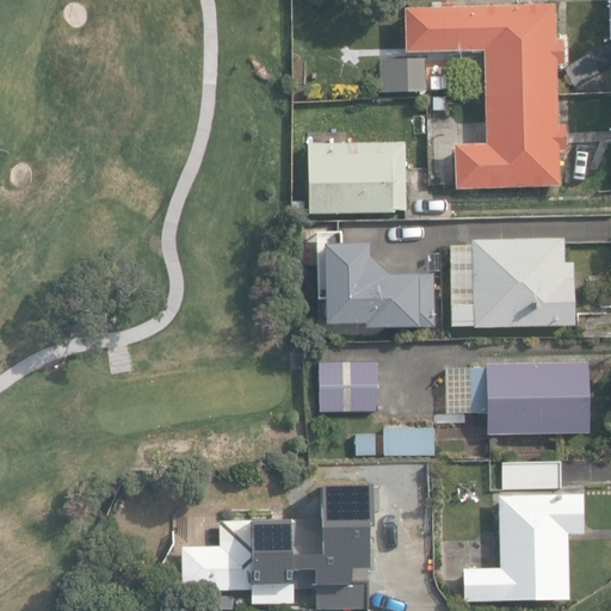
[(456,144),(457,187),(561,185),(560,148),(567,148),(566,125),(559,125),(557,63),(563,63),(562,37),(556,37),(555,5),(440,8),(440,1),(431,1),(431,8),(408,8),(406,8),(407,53),(485,50),(488,143),(456,144)]
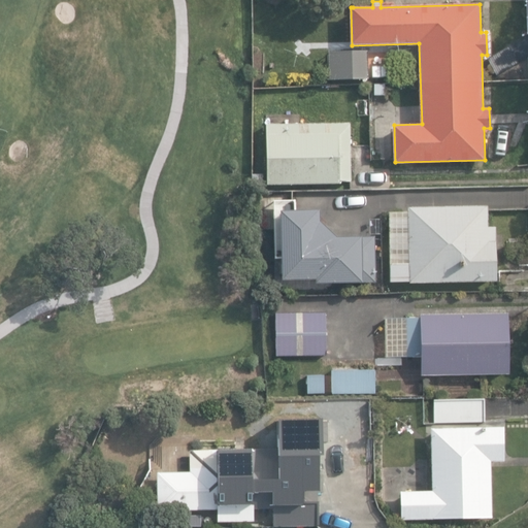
[(483,60),(493,77),(526,59),(516,41),(483,60)]
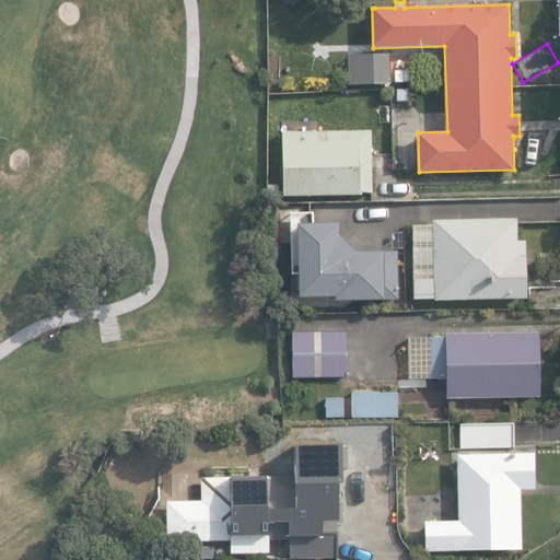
[(348,54),(350,84),(392,82),(391,51),(348,54)]
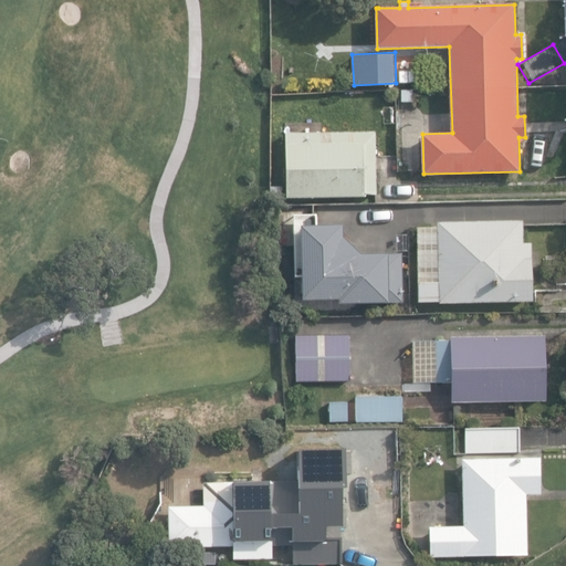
[(398,70),(398,82),(417,81),(416,70),(398,70)]
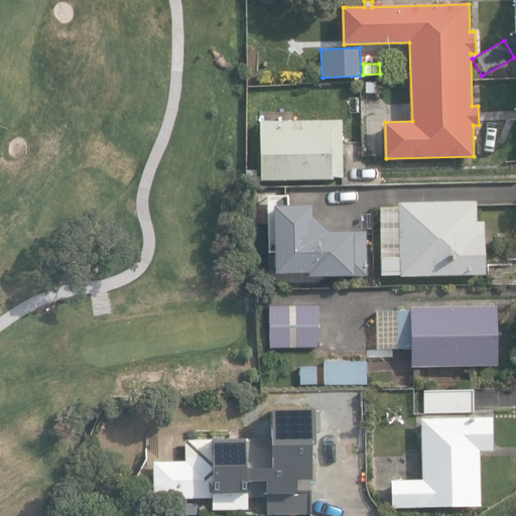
[(361,83),(361,93),(378,93),(378,83),(361,83)]
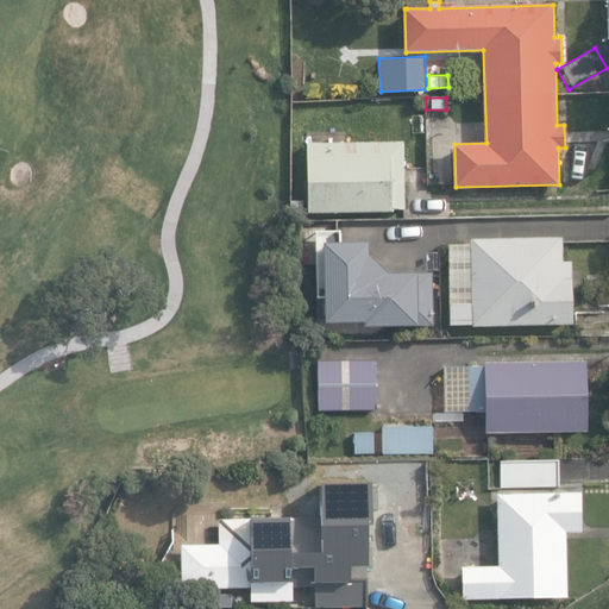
[(307,143),(309,211),(405,208),(403,140),(307,143)]
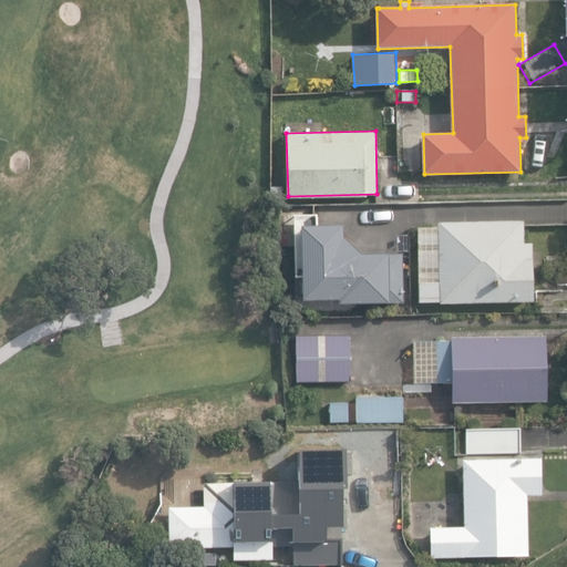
[(339,300),(339,305),(404,303),(402,253),(360,254),(343,237),(342,225),(316,226),(317,215),(292,216),(294,277),(303,277),(305,300),(339,300)]
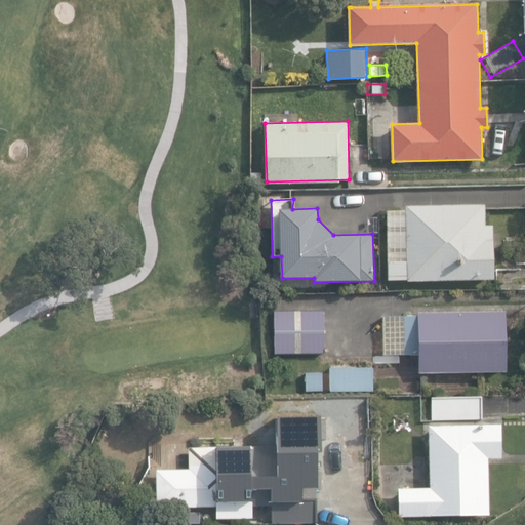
[(407,278),(408,280),(494,278),(492,238),(491,238),(490,225),(485,225),(484,203),(406,206),(406,209),(386,210),(388,279),(407,278)]
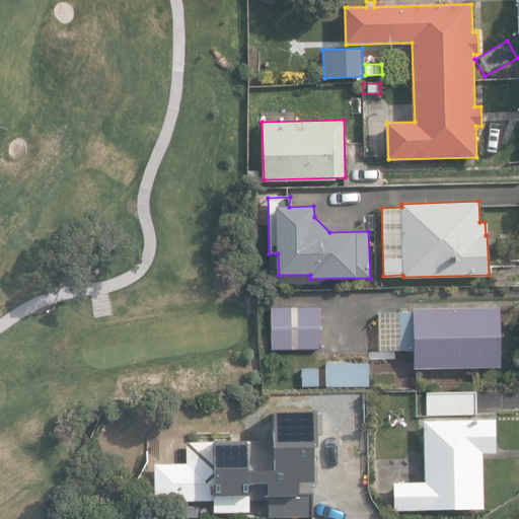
[(271,351),(319,350),(318,306),(270,307),(271,351)]
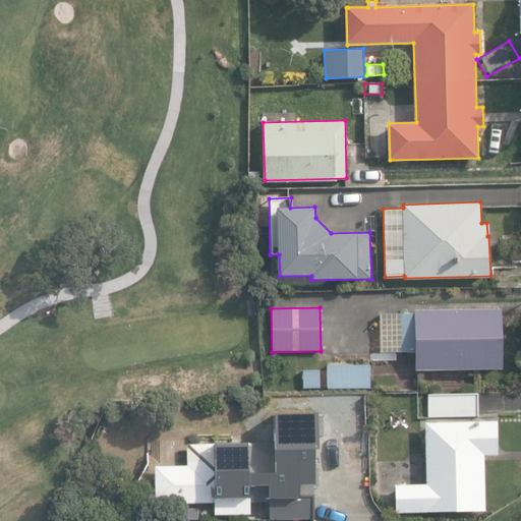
[(415,351),(416,371),(503,368),(501,309),(415,312),(411,312),(401,313),(400,313),(401,352),(415,351)]
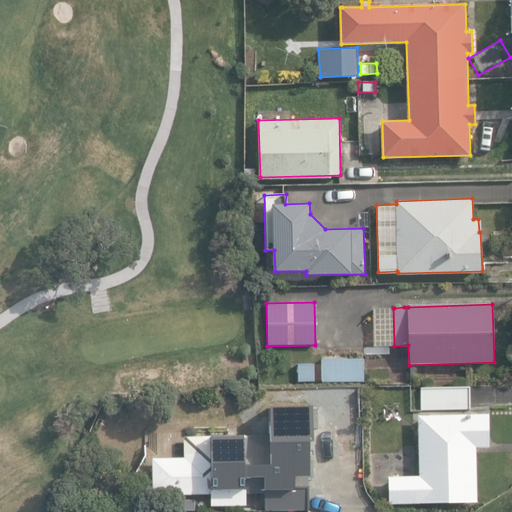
[(320,359),(320,378),(363,378),(363,358),(320,359)]
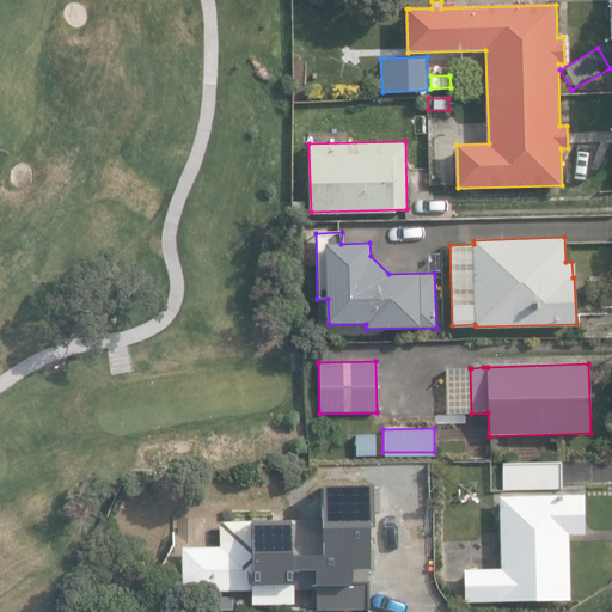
[(355,434),(355,451),(377,451),(377,434),(355,434)]
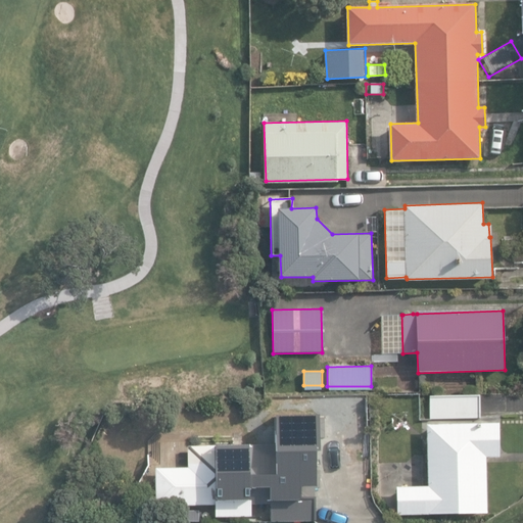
[(429,396),(430,419),(481,418),(481,395),(429,396)]
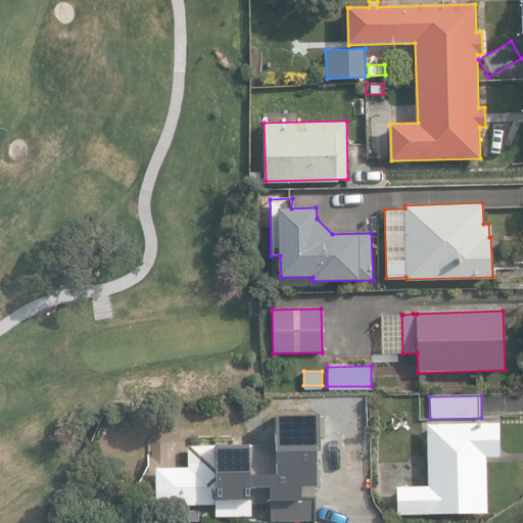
[(396,486),(396,515),(487,513),(486,458),(498,457),(498,422),(425,423),(426,486),(396,486)]
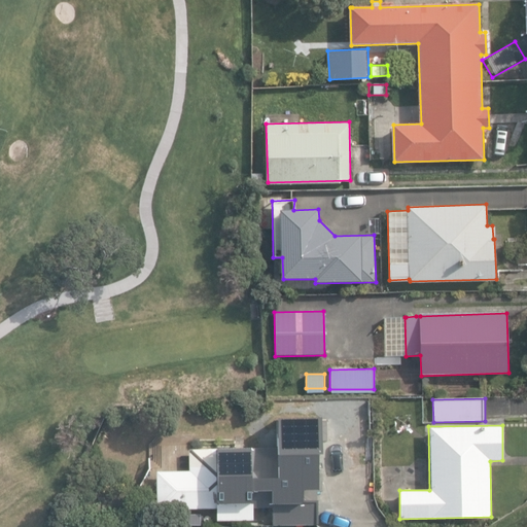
[(273,507),(273,525),(314,524),(314,499),(307,499),(306,475),(284,475),(283,451),(253,451),(253,447),(212,448),(189,449),(191,510),(273,507)]
